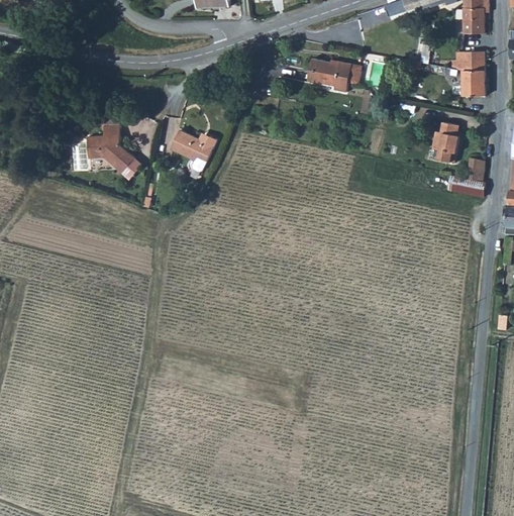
[(444,0),(446,4),(457,1),(456,0),(399,0),(396,1),(384,5),(388,15),(436,0),(444,0)]
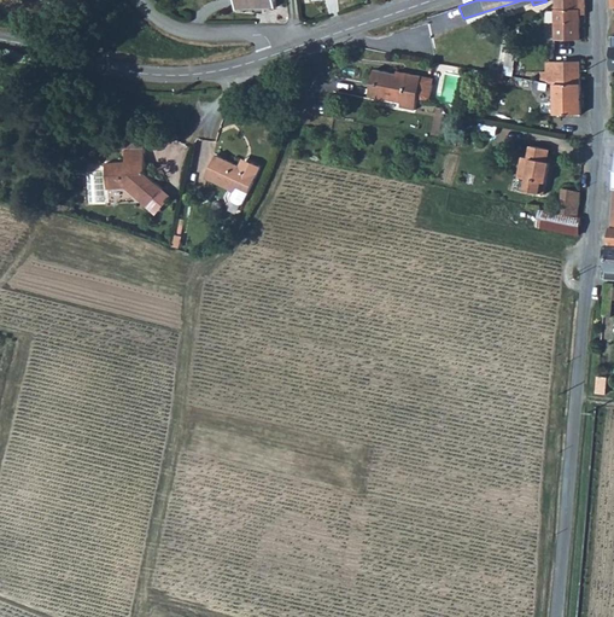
[(554,0),(554,7),(554,40),(578,39),(578,9),(584,9),(584,6),(583,0),(554,0)]
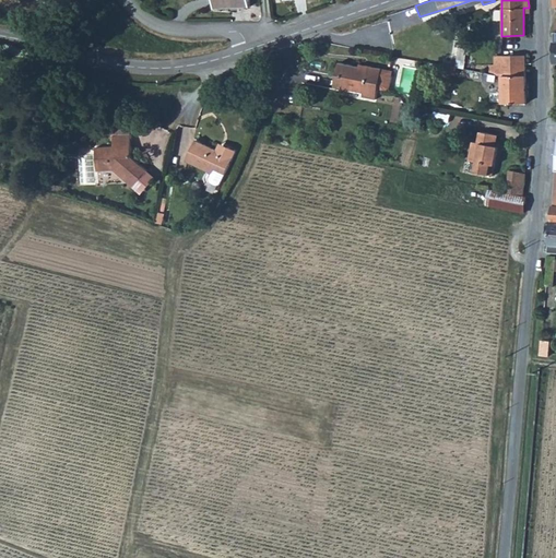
[(499,55),(499,75),(523,74),(522,54),(499,55)]
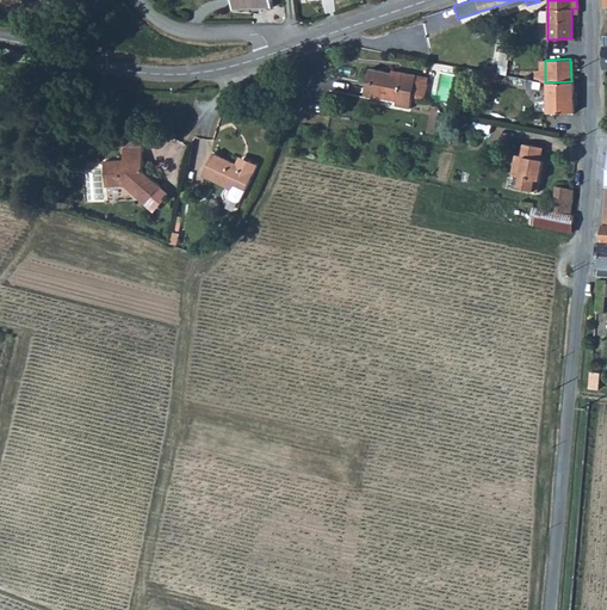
[(400,76),(366,69),(361,97),(395,103),(395,106),(408,109),(409,98),(417,99),(421,96),(425,78),(400,73),(400,76)]
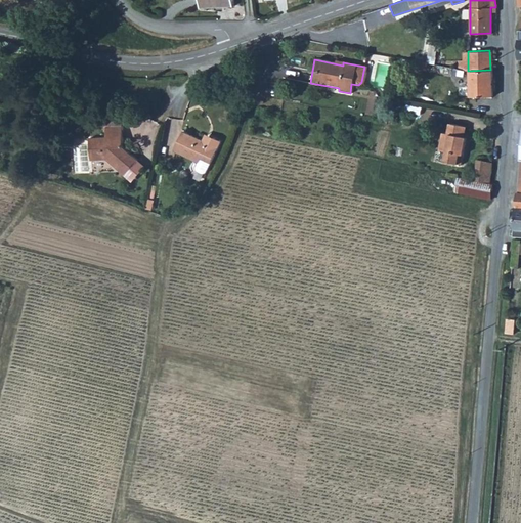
[(458,69),(457,76),(468,78),(469,97),(491,96),(490,70),(468,71),(465,71),(458,69)]
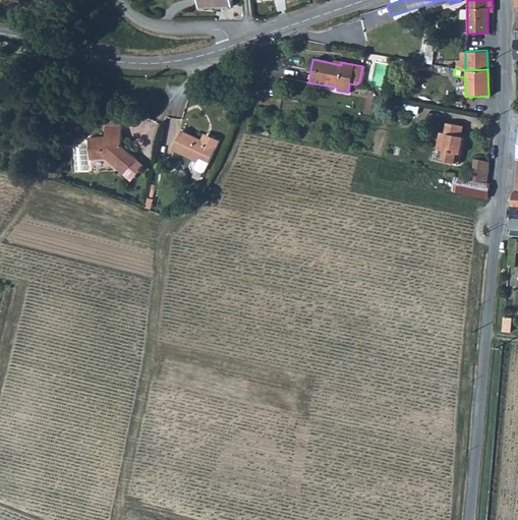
[(444,130),(461,133),(462,126),(446,122),(444,130)]
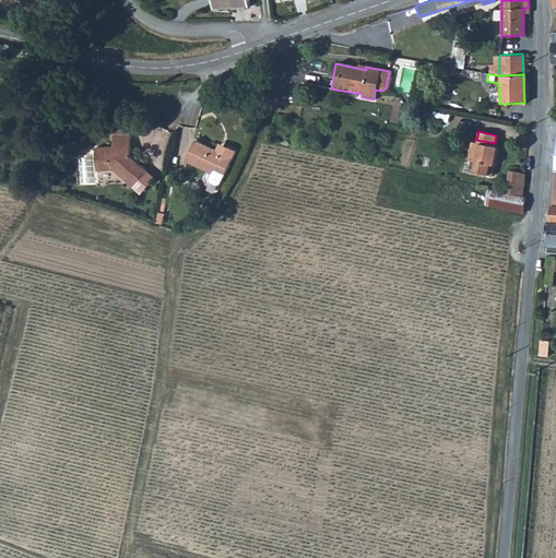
[(113,149),(94,149),(94,173),(113,173),(129,190),(145,174),(132,159),(131,135),(113,137),(113,149)]
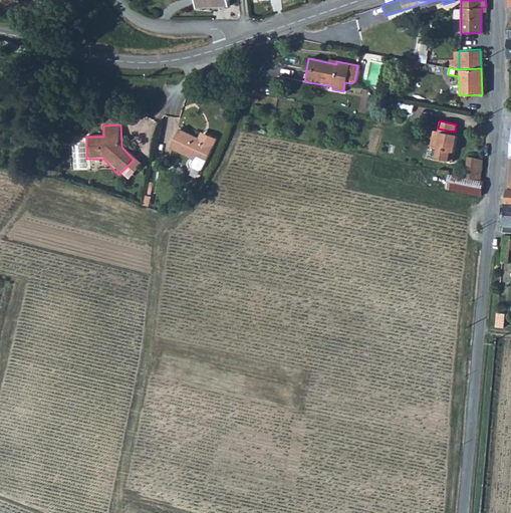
[(438,129),(433,127),(429,147),(439,149),(437,159),(450,162),(457,136),(455,135),(455,132),(438,129)]
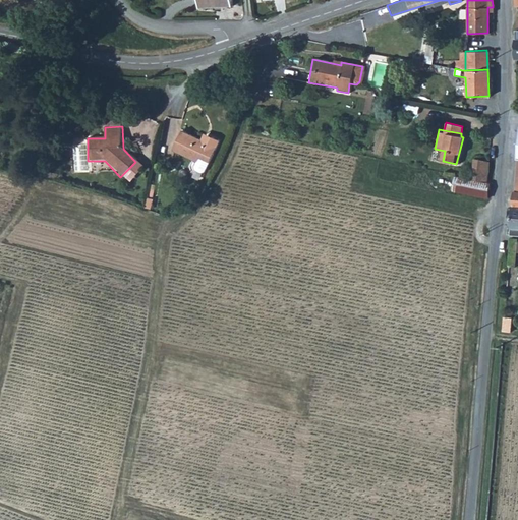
[(175,133),(165,153),(189,165),(191,162),(202,167),(213,145),(205,139),(202,140),(199,142),(198,145),(195,143),(175,133)]
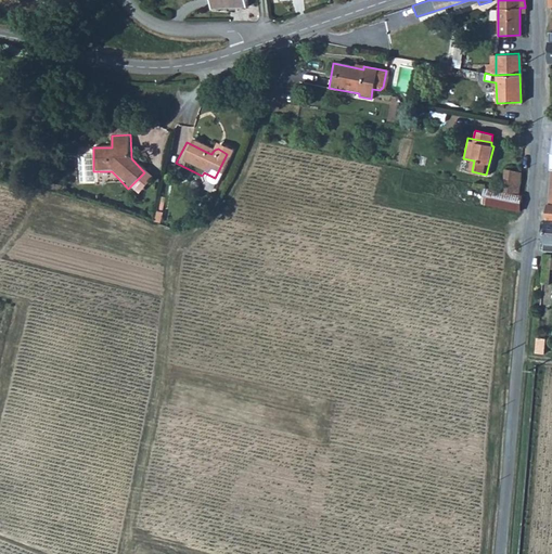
[(215,150),(218,149),(212,145),(208,153),(212,154),(213,152),(215,150)]
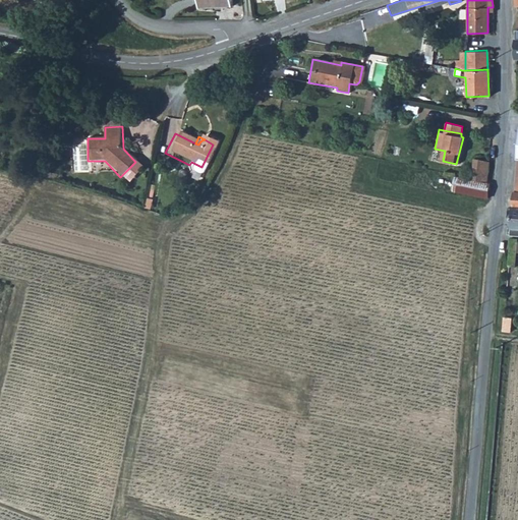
[(470,179),(486,182),(487,163),(472,159),(470,179)]
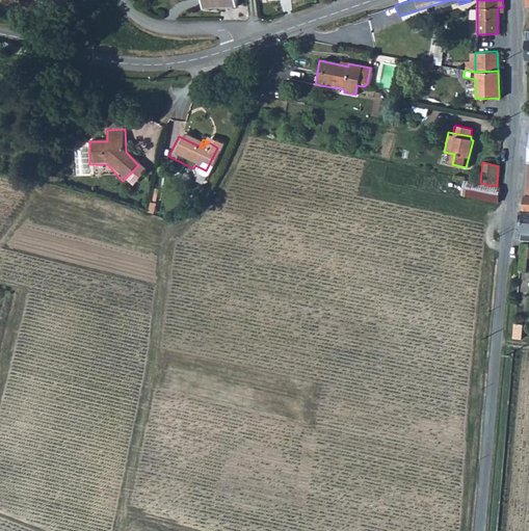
[(498,191),(498,187),(497,186),(480,183),(467,181),(463,180),(459,195),(495,202),(498,191)]
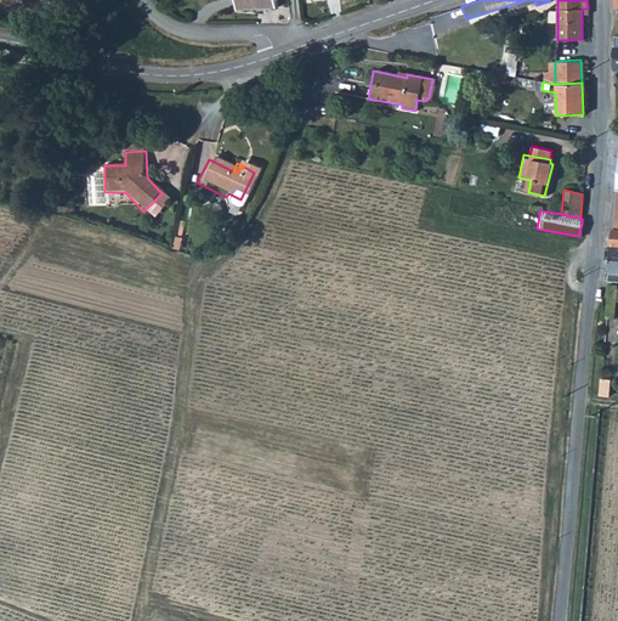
[(617,248),(610,248),(607,281),(617,281),(617,248)]
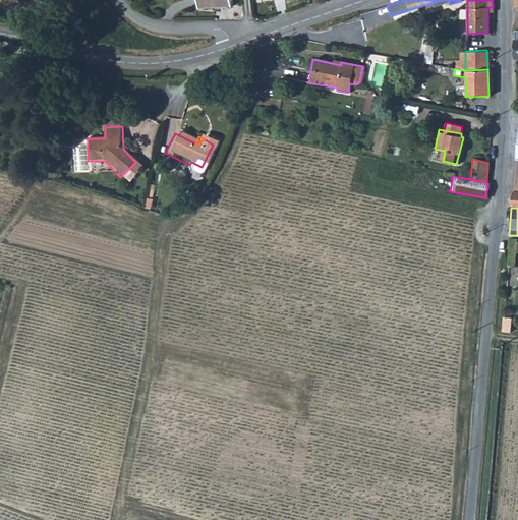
[(506,267),(513,267),(515,242),(508,241),(506,261),(506,267)]
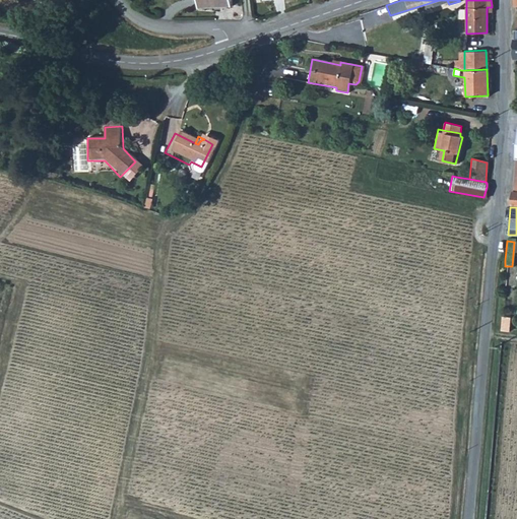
[(499,331),(507,331),(508,317),(500,317),(499,331)]
